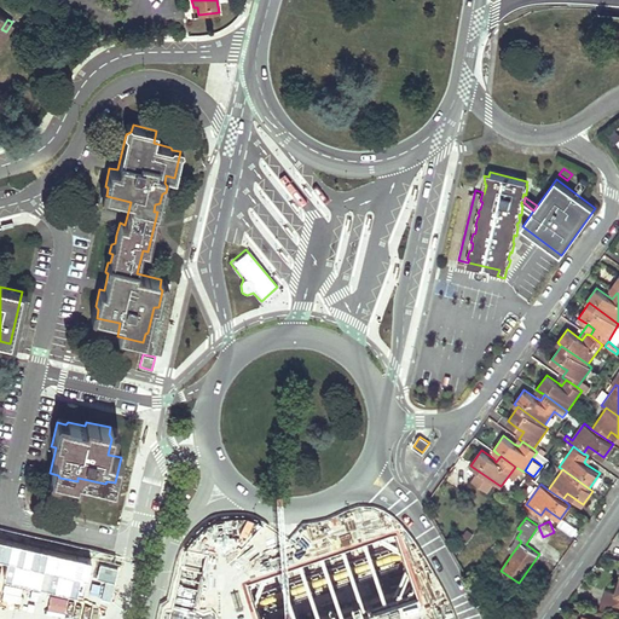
[(521,542),(518,538),(509,550),(513,553),(521,542)]
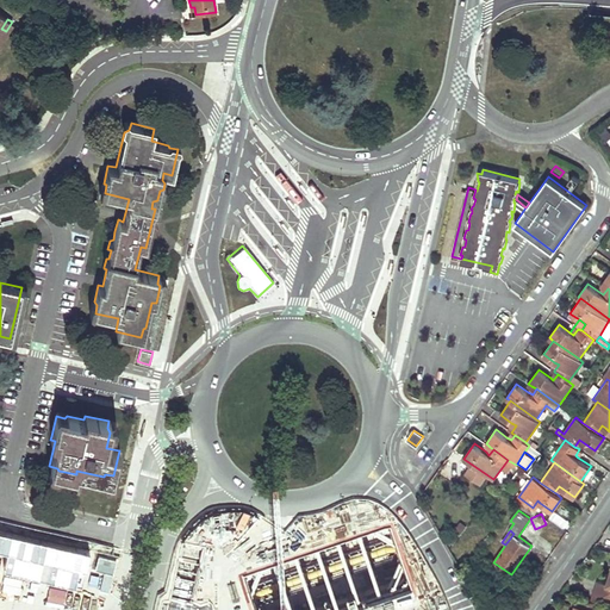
[(105,559),(0,537),(0,576),(5,578),(1,593),(48,603),(51,590),(81,596),(83,583),(99,586),(105,559)]
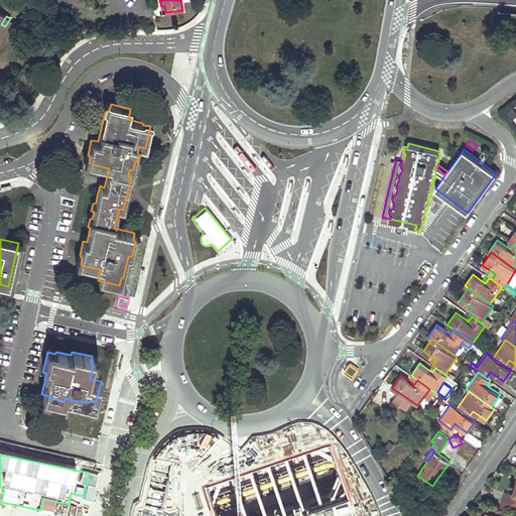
[(506,492),(500,509),(505,510),(507,511),(515,513),(515,487),(514,494),(506,492)]
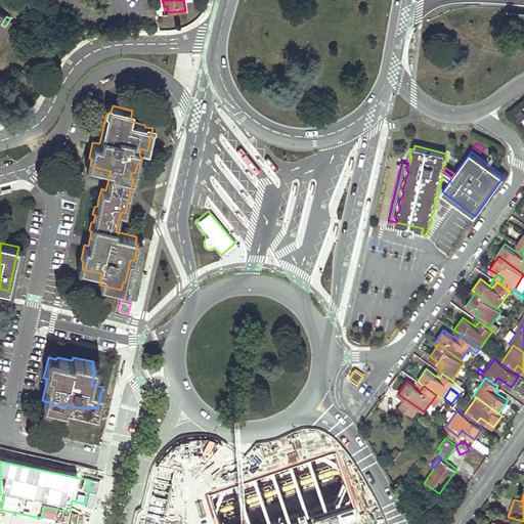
[(510,523),(513,518),(508,517),(496,514),(492,523),(510,523)]
